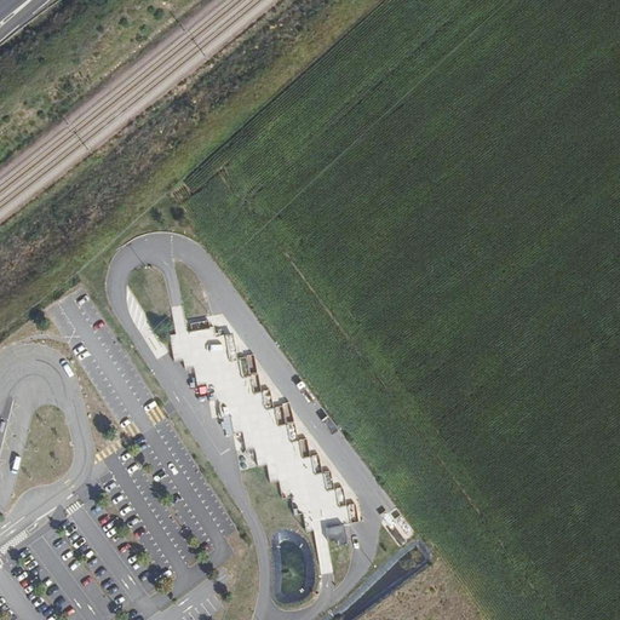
[(167,357),(155,337),(149,340),(161,361),(167,357)]
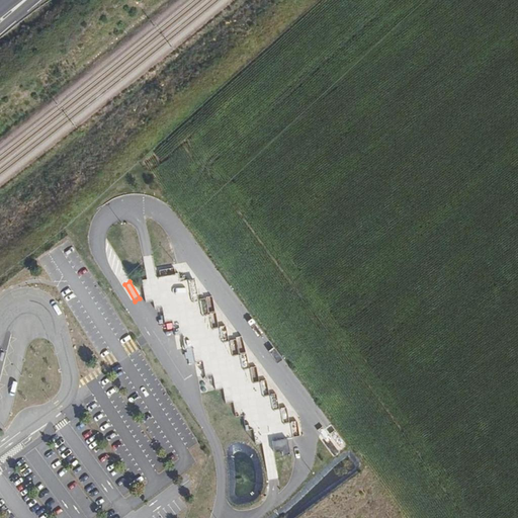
[(303,436),(298,417),(290,418),(293,437),(303,436)]
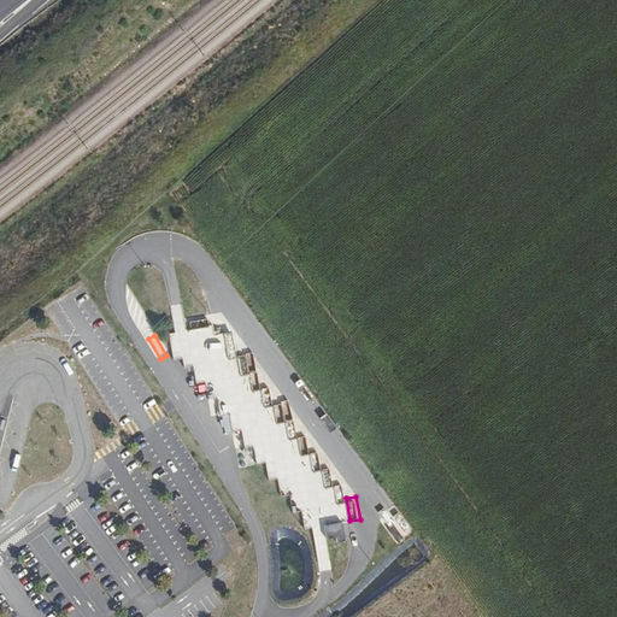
[(411,529),(398,511),(392,516),(405,533),(411,529)]
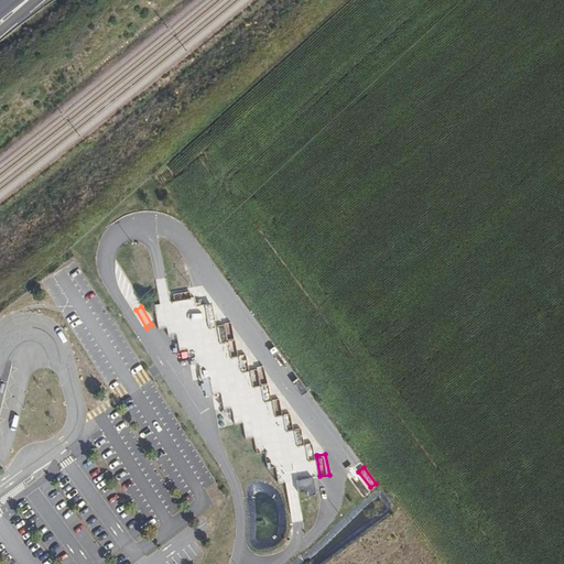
[(367,490),(355,474),(349,478),(361,495),(367,490)]
